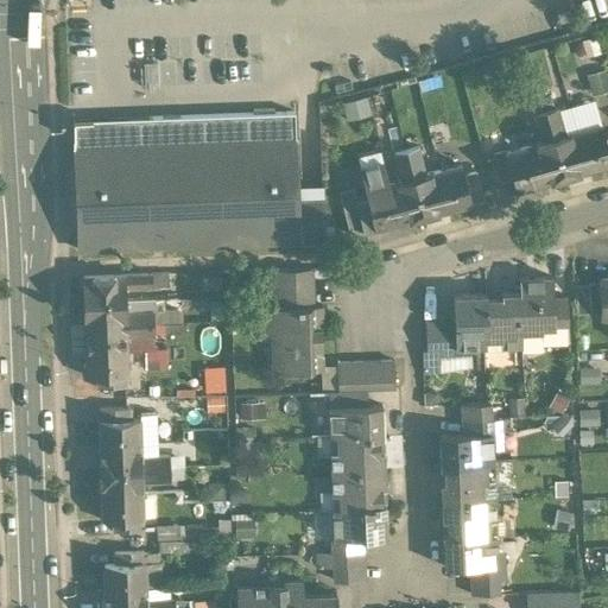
[(607,83),(605,70),(586,76),(591,93),(607,87),(607,83)]
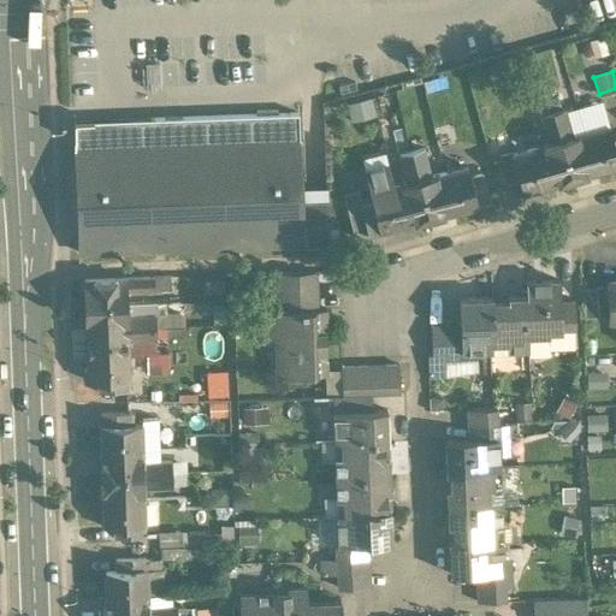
[(558,88),(546,90),(550,104),(552,113),(563,111),(558,88)]
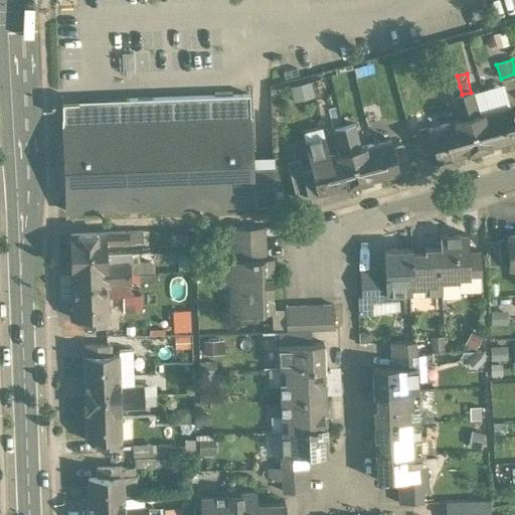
[(493,77),(482,80),(484,90),(495,87),(493,77)]
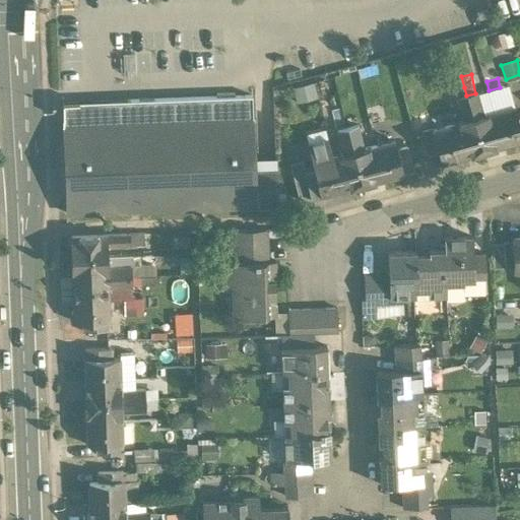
[(464,87),(455,90),(457,99),(466,96),(466,95),(464,87)]
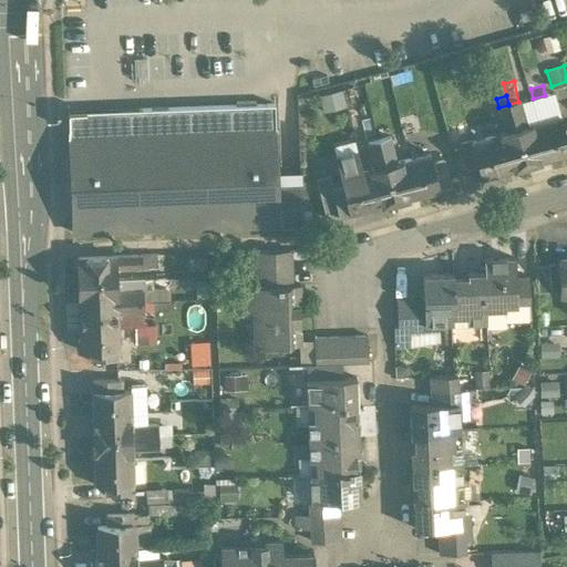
[(545,96),(531,100),(537,124),(552,120),(545,96)]
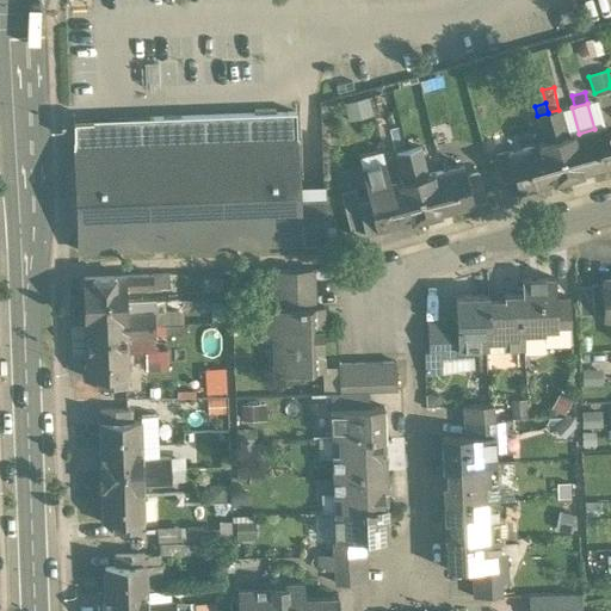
[(572,107),(560,111),(567,137),(579,134),(572,107)]
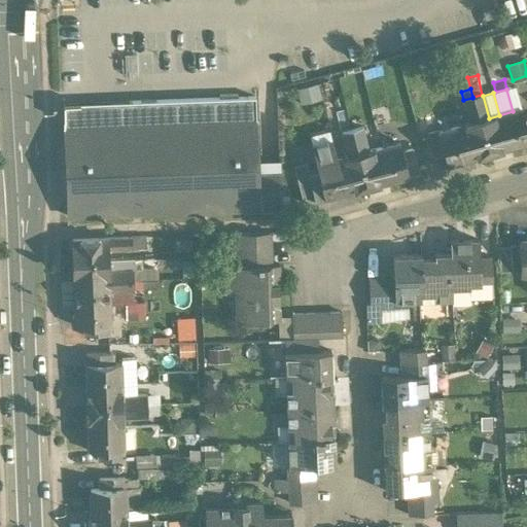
[(472,97),(472,98),(479,120),(489,118),(483,96),(482,95),(472,97)]
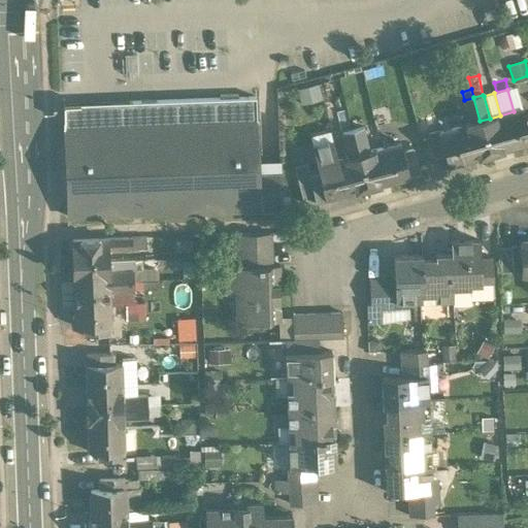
[(464,100),(463,100),(470,124),(480,121),(473,98),(464,100)]
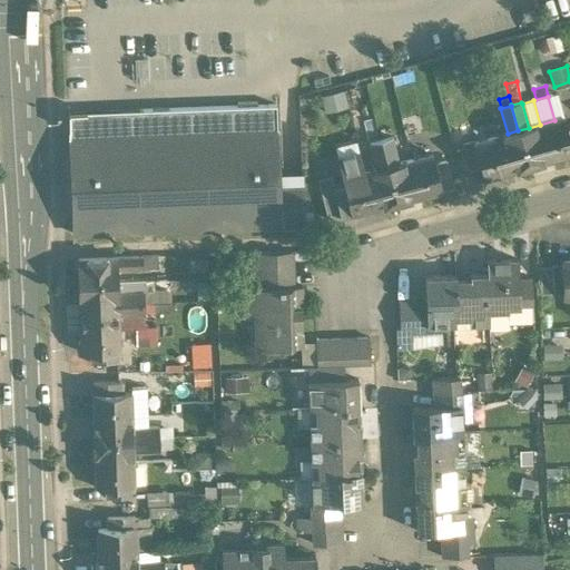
[(362,120),(369,145),(380,141),(376,129),(373,117),(362,120)]
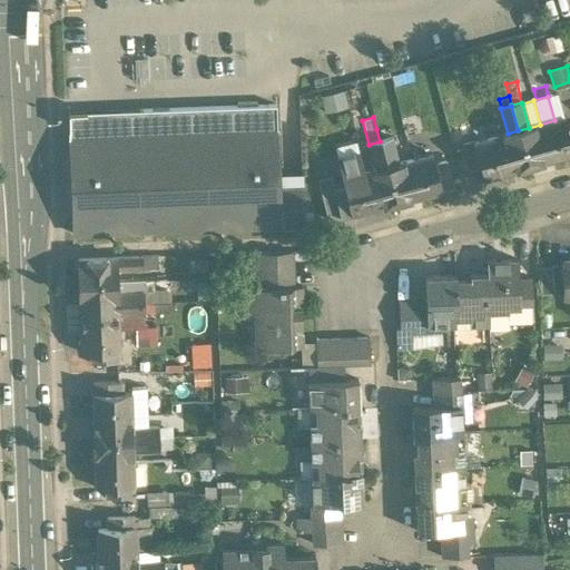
[(416,117),(399,121),(403,137),(420,133),(416,117)]
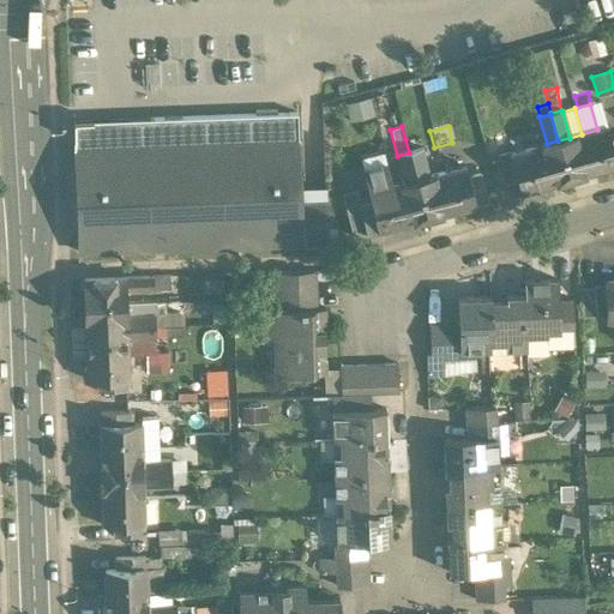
[(597,130),(582,134),(594,173),(613,167),(613,152),(609,137),(606,127),(597,130)]
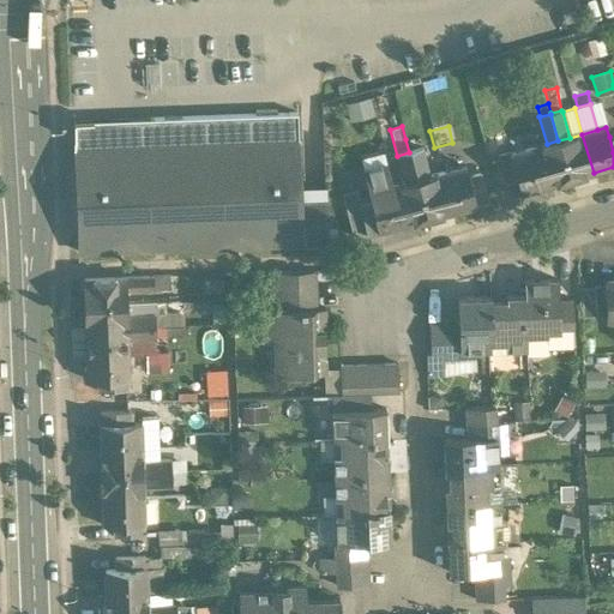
[(570,138),(558,140),(570,180),(594,173),(582,134),(570,138)]
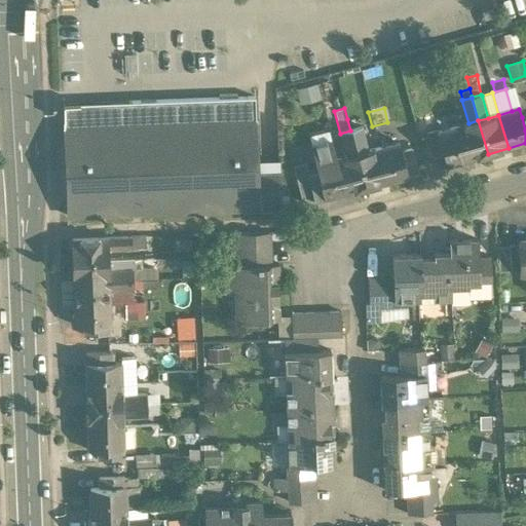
[(350,130),(361,128),(358,117),(347,119),(350,130)]
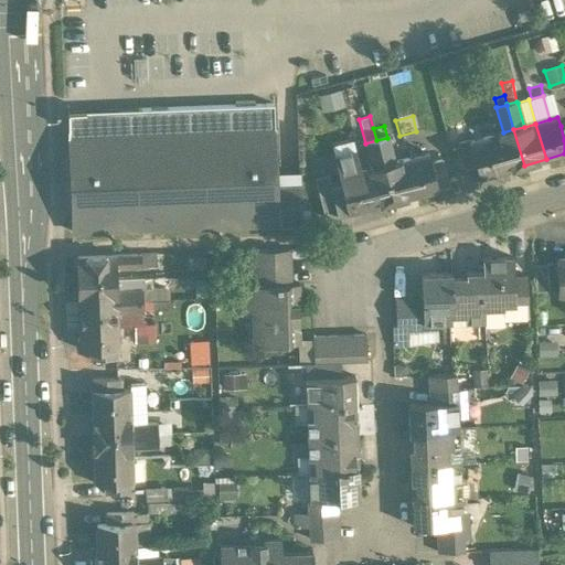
[(503,132),(491,136),(502,172),(524,166),(513,129),(503,132)]
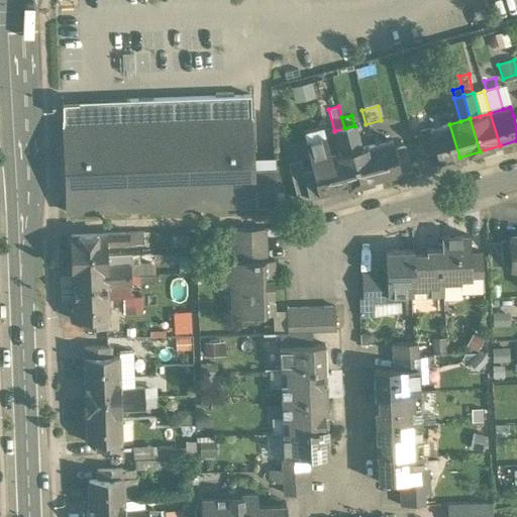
[(250,119),(62,126),(66,213),(275,205),(274,170),(252,171),(250,119)]
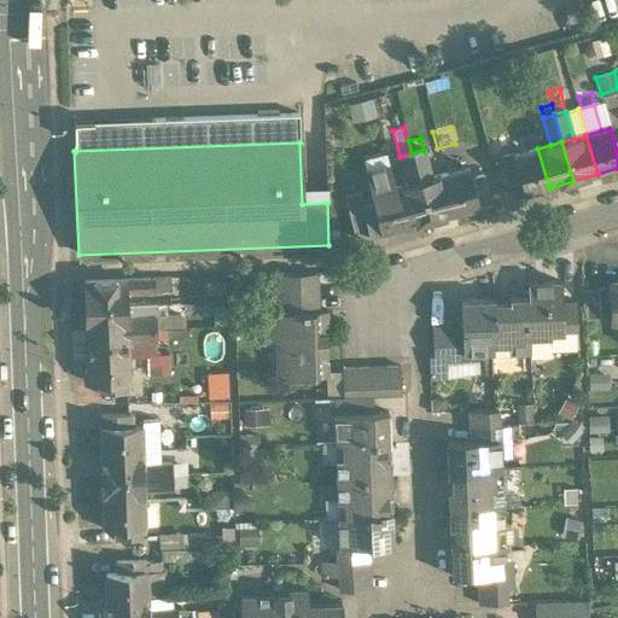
[(493,147),(485,150),(489,162),(501,158),(503,158),(501,146),(499,146),(493,147)]
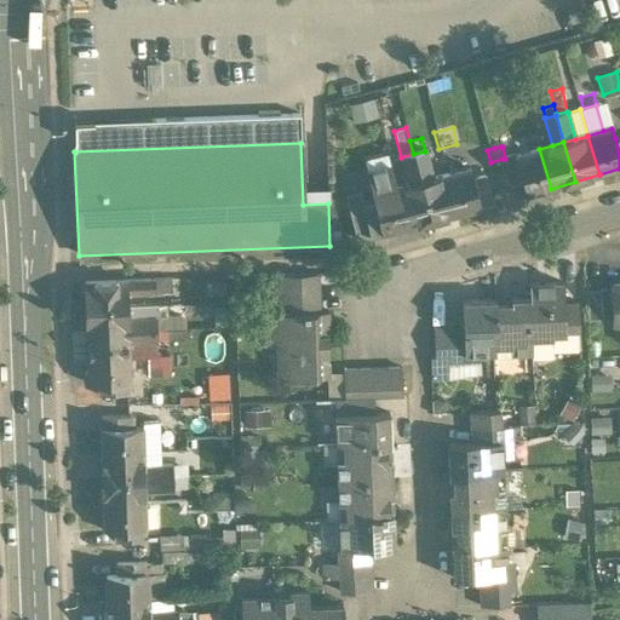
[(539,149),(515,156),(517,167),(526,195),(527,196),(551,189),(539,149)]
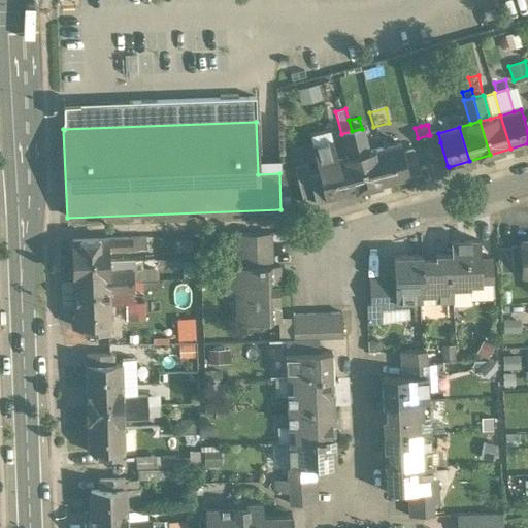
[(362,129),(352,131),(358,155),(368,153),(362,129)]
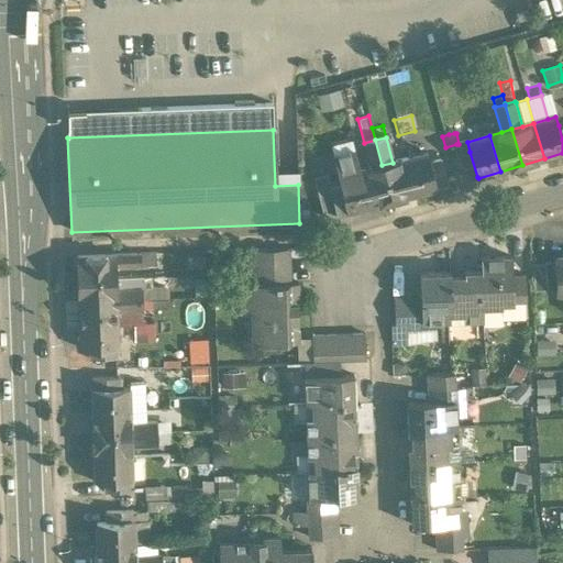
[(375,140),(364,143),(371,168),(382,165),(375,140)]
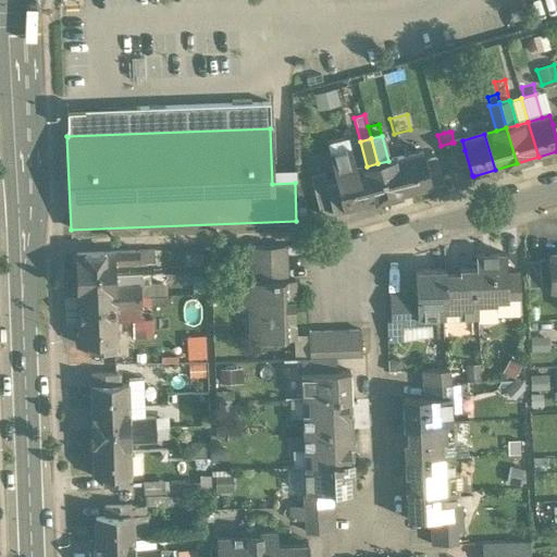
[(454,143),(452,143),(455,152),(465,150),(462,140),(454,143)]
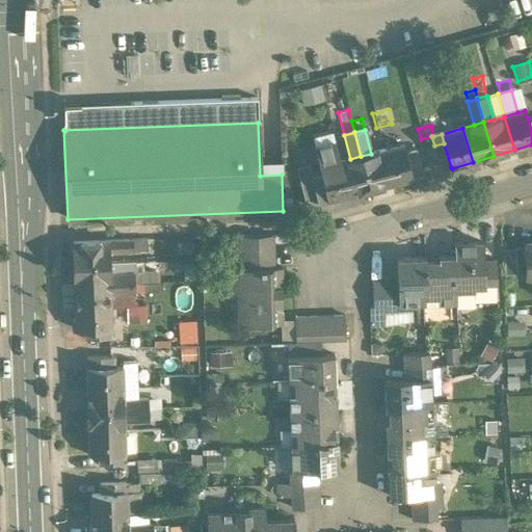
[(334,143),(315,149),(320,167),(339,162),(334,143)]
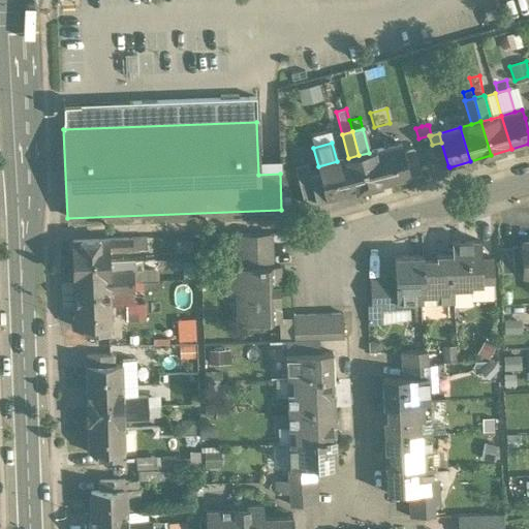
[(448,166),(441,143),(432,145),(439,169),(448,166)]
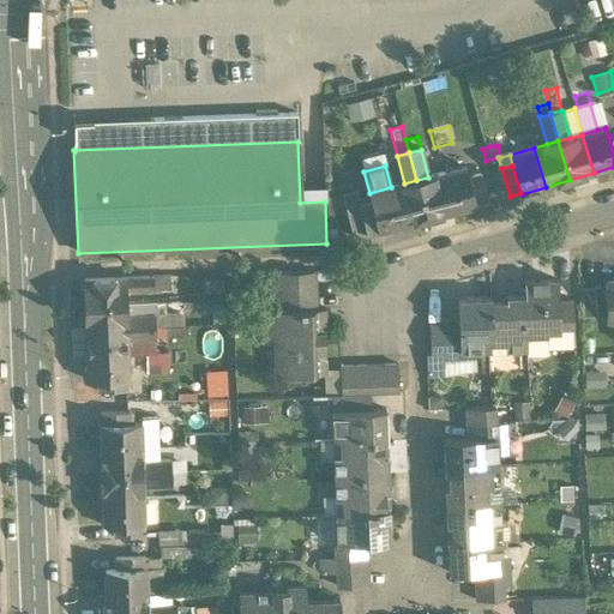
[(465,168),(440,174),(451,214),(475,206),(468,178),(465,168)]
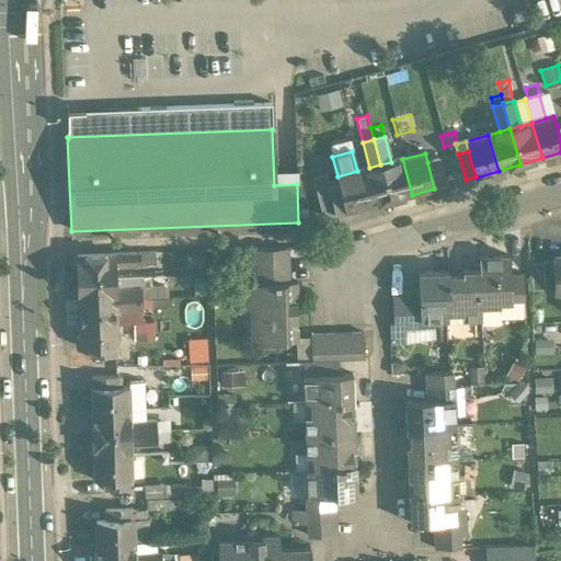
[(391,162),(380,164),(390,201),(412,195),(402,159),(391,162)]
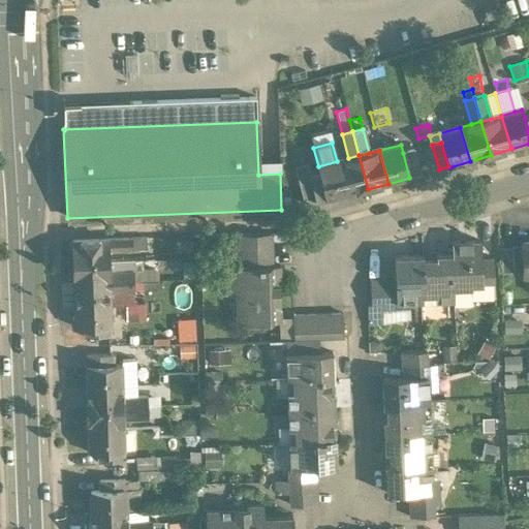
[(413,150),(403,153),(409,178),(419,176),(413,150)]
